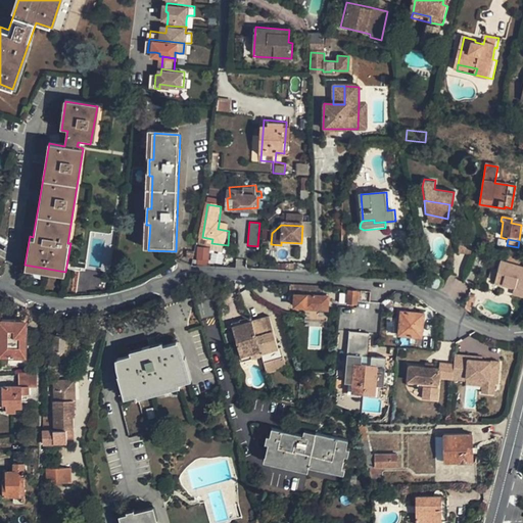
[(476,242),(460,241),(458,255),(472,256),(476,242)]
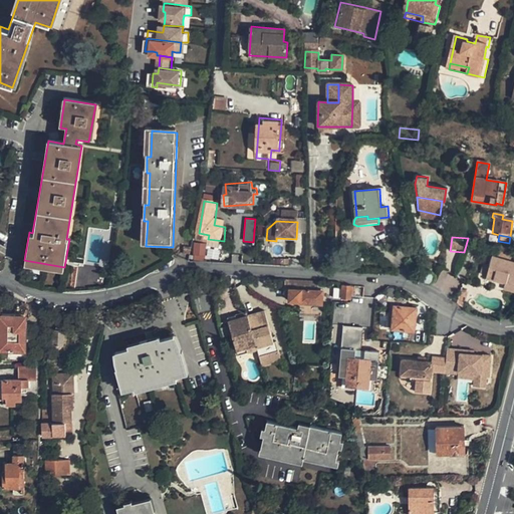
[(513,262),(513,256),(512,250),(498,248),(496,257),(513,262)]
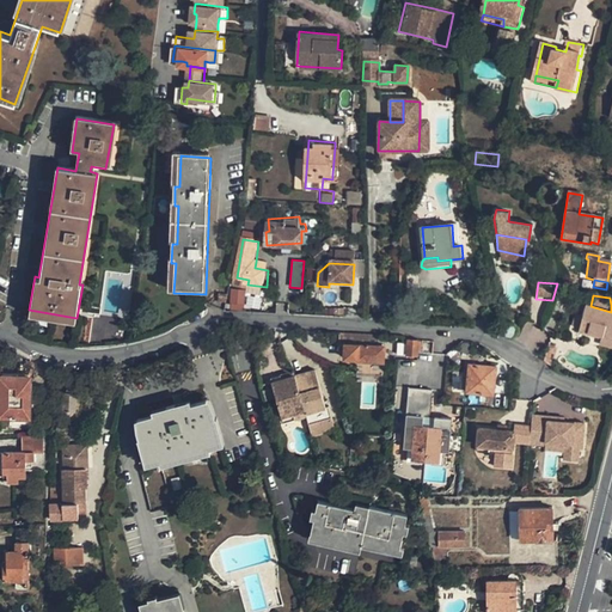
[(579,330),(579,331),(601,338),(599,346),(611,348),(611,312),(591,306),(586,305),(582,317),(579,330)]
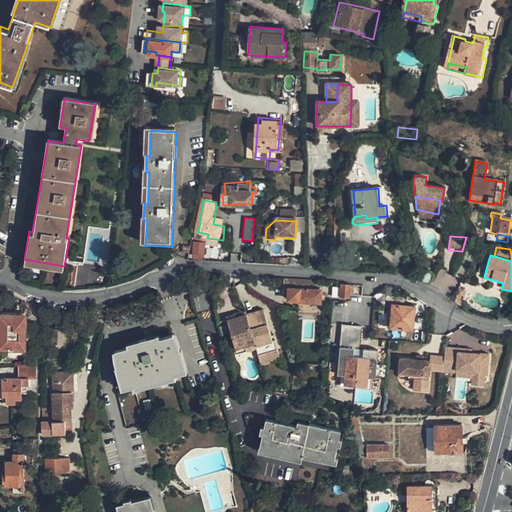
[(484,276),(487,265),(481,263),(478,274),(484,276)]
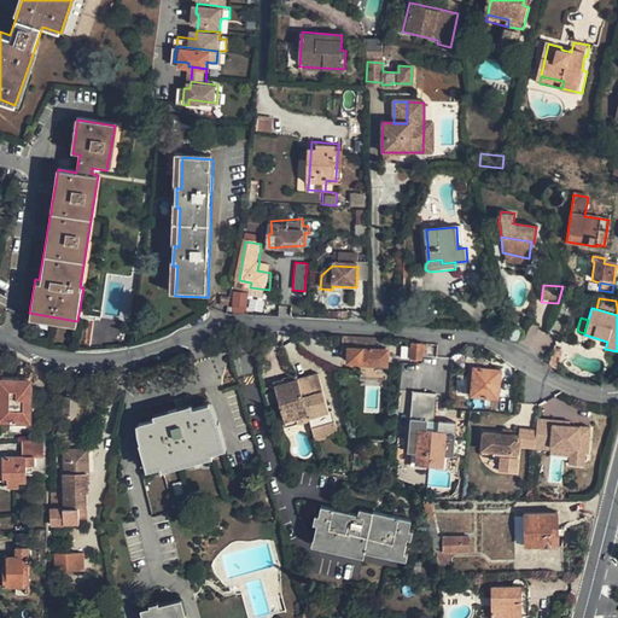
[(350,361),(361,362),(360,363),(386,367),(389,351),(379,350),(380,340),(347,337),(345,348),(350,348),(350,361)]
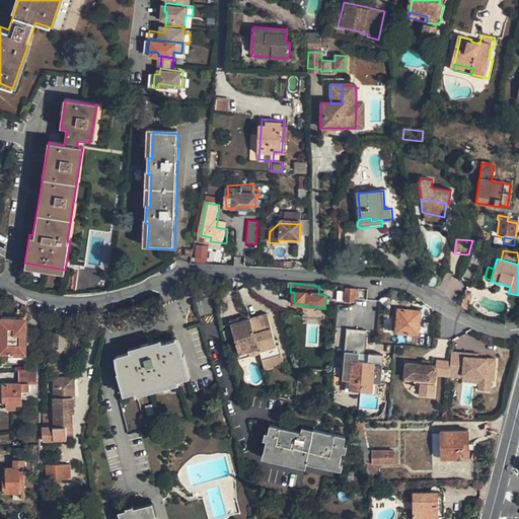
[(343,303),(354,303),(354,302),(354,290),(344,289),(343,303)]
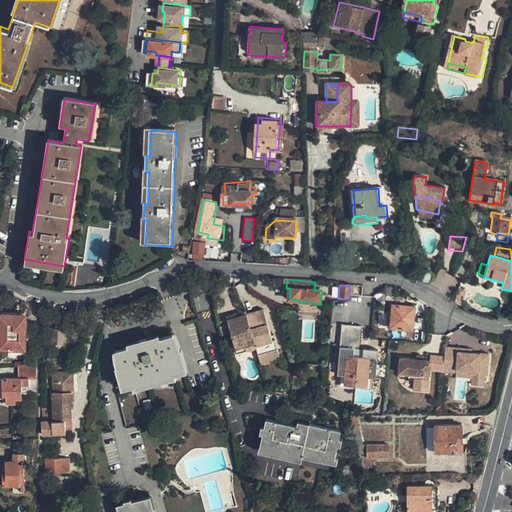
[(466,293),(459,290),(455,304),(462,309),(466,293)]
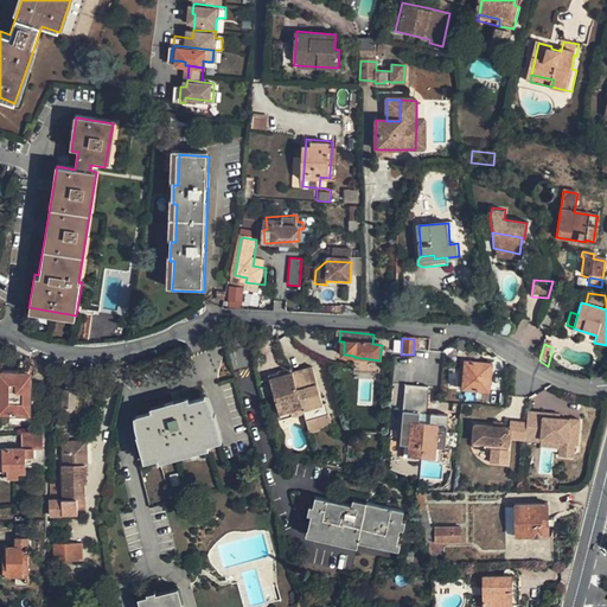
[(466,363),(462,389),(490,393),(493,366),(466,363)]
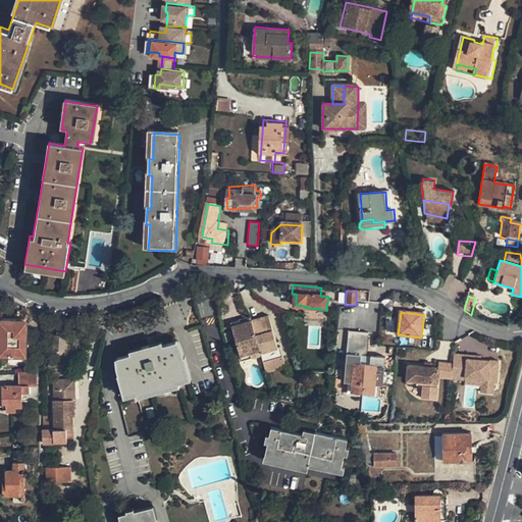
[(268,317),(252,322),(260,354),(261,359),(266,375),(286,369),(280,349),(278,350),(268,317)]
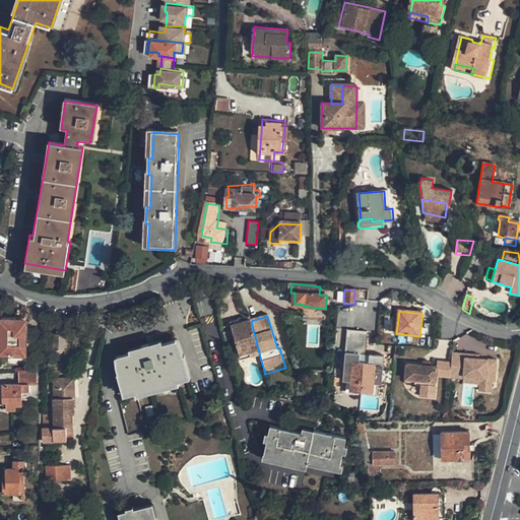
[(2,319),(2,351),(12,351),(12,354),(28,353),(27,321),(15,321),(15,318),(2,319)]
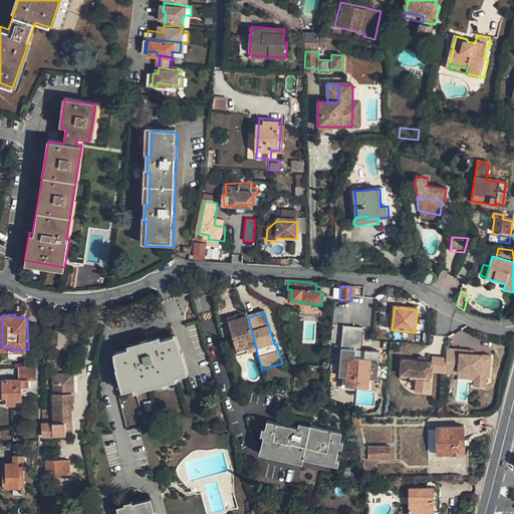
[(228,323),(247,317),(246,314),(227,320),(228,323)]
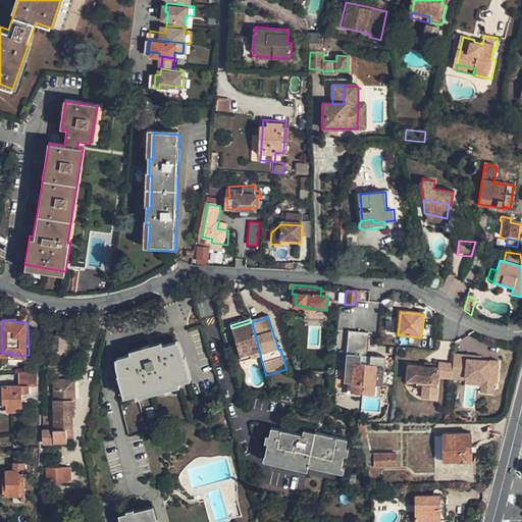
[(260,354),(252,322),(251,322),(231,328),(241,360),(260,354)]
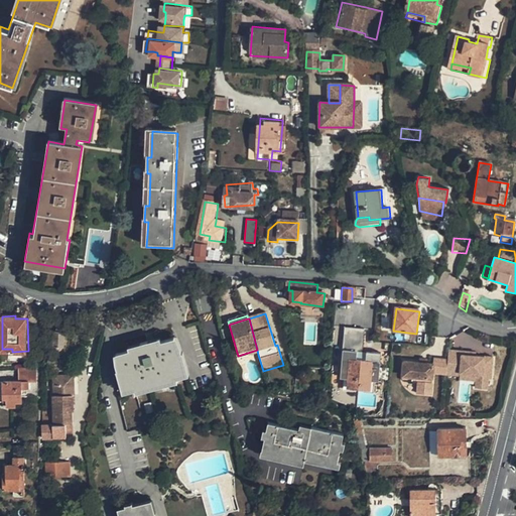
[(344,327),(339,377),(348,378),(347,387),(359,388),(371,389),(372,380),(378,381),(381,353),(371,353),(370,361),(365,361),(361,361),(364,329),(344,327)]
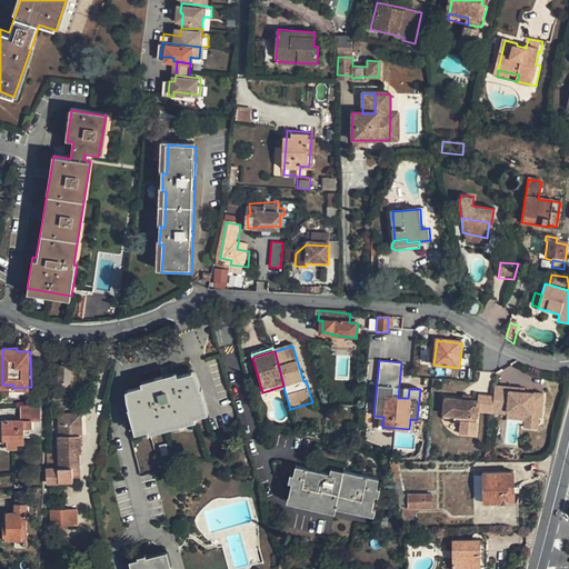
[(60,366),(57,366),(57,382),(59,382),(60,385),(63,386),(66,385),(67,382),(69,382),(70,367),(67,366),(67,363),(60,363),(60,366)]
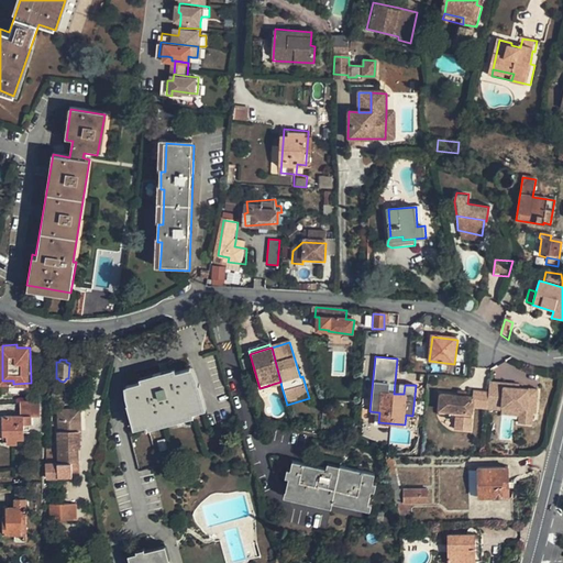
[(206,408),(199,384),(197,376),(194,366),(176,372),(175,367),(140,377),(141,382),(124,386),(127,396),(129,404),(128,404),(134,428),(147,424),(148,428),(195,415),(194,411),(206,408)]
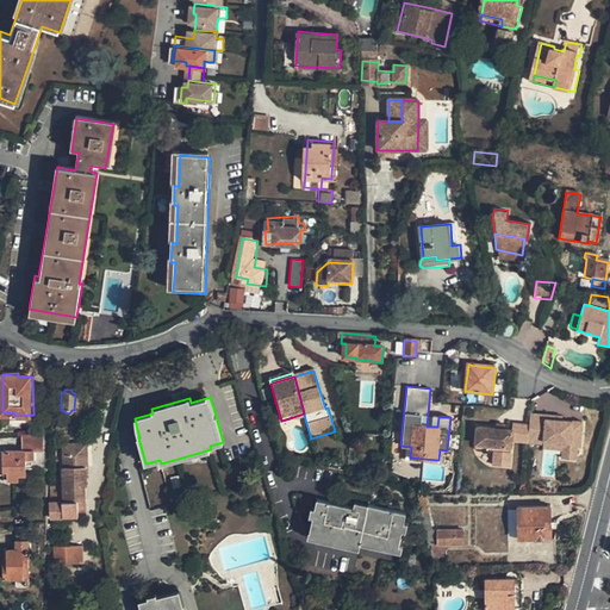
[(304,414),(281,421),(282,427),(305,419),(304,414)]
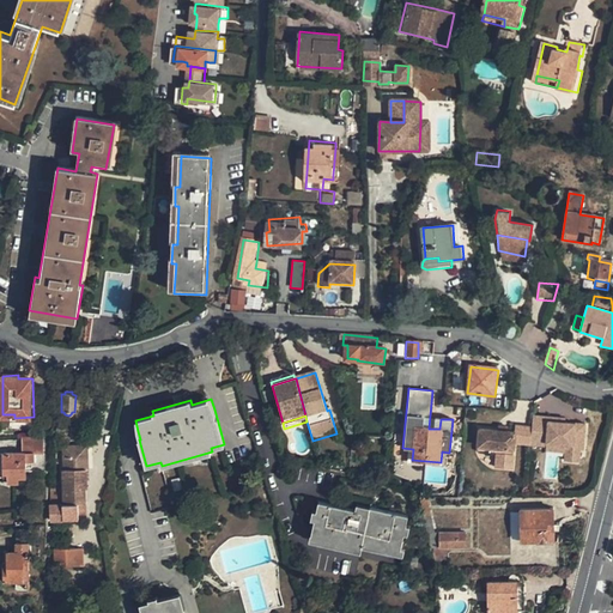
[(564,419),(534,416),(530,445),(545,447),(545,442),(562,444),(562,448),(565,448),(564,453),(563,460),(577,462),(580,449),(582,449),(584,424),(575,424),(575,426),(564,425),(564,422),(564,419)]
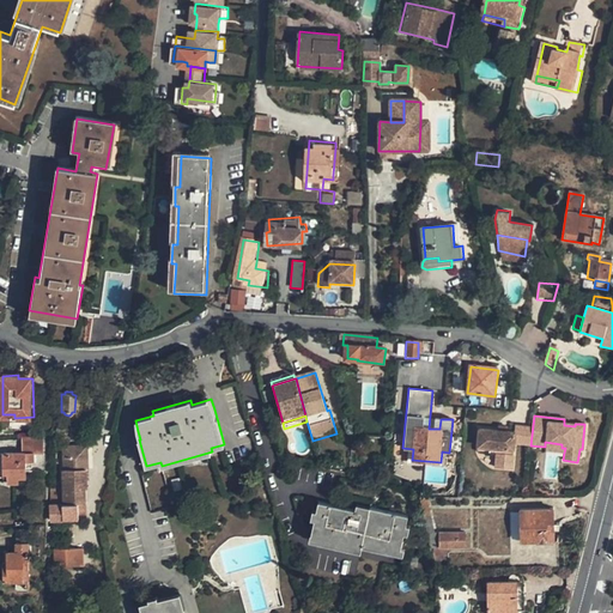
[(498,425),(480,423),(479,441),(498,443),(498,448),(497,462),(513,465),(515,438),(532,439),(533,422),(516,420),(516,426),(508,426),(498,425)]
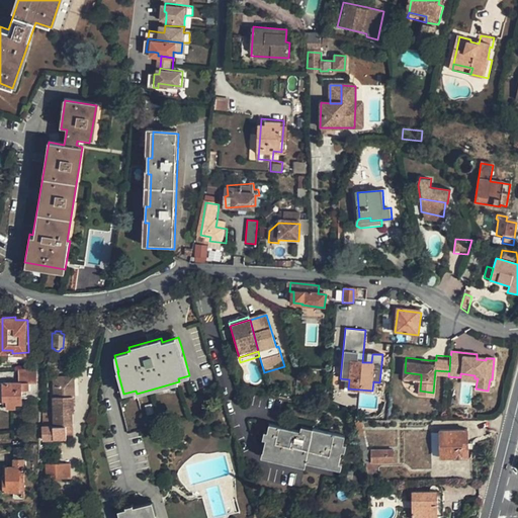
[(19,383),(22,383),(37,383),(39,383),(38,368),(37,368),(19,369),(19,383)]
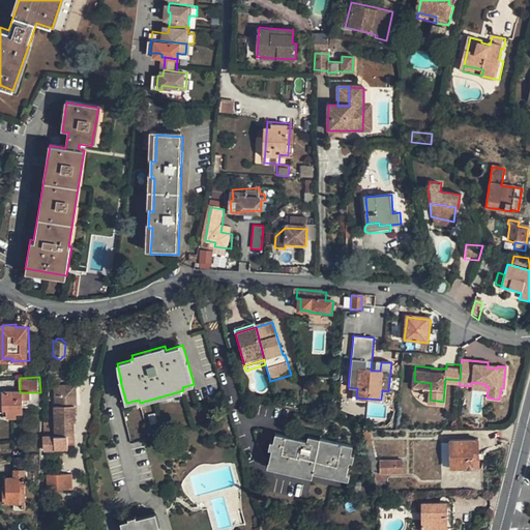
[(486,384),(471,382),(471,386),(471,389),(488,391),(489,387),(486,387),(486,384)]
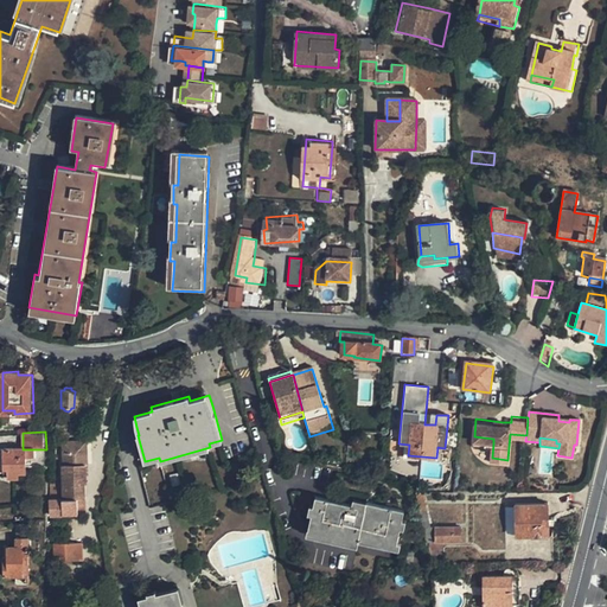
[(87,443),(62,443),(63,466),(62,466),(63,484),(51,485),(51,499),(50,499),(51,516),(85,513),(83,485),(87,485),(85,466),(88,466),(87,443)]
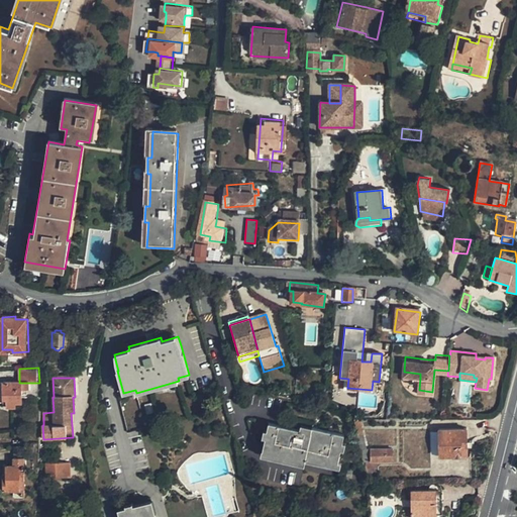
[(3,384),(4,400),(7,400),(7,405),(8,408),(16,408),(16,403),(22,403),(22,383),(19,383),(3,384)]
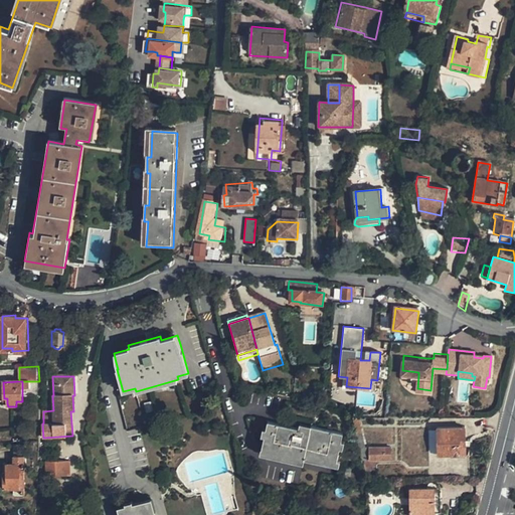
[(360,417),(353,417),(359,461),(390,461),(390,448),(364,448),(360,417)]
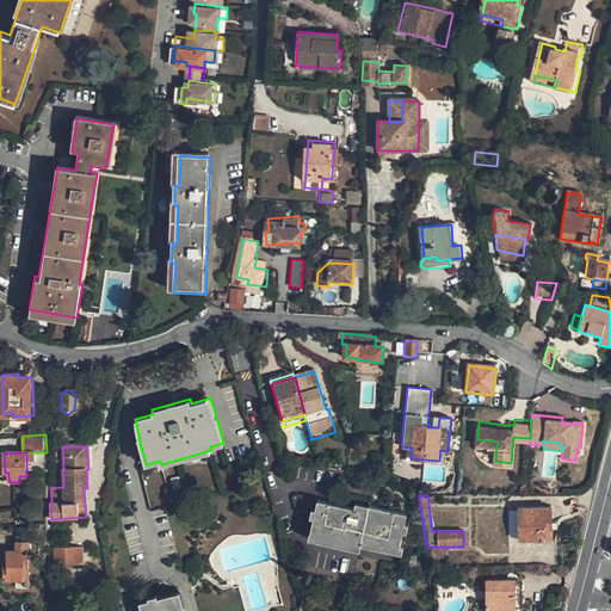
[(371,512),(321,504),(315,541),(365,549),(366,543),(401,549),(408,512),(372,506),(371,512)]
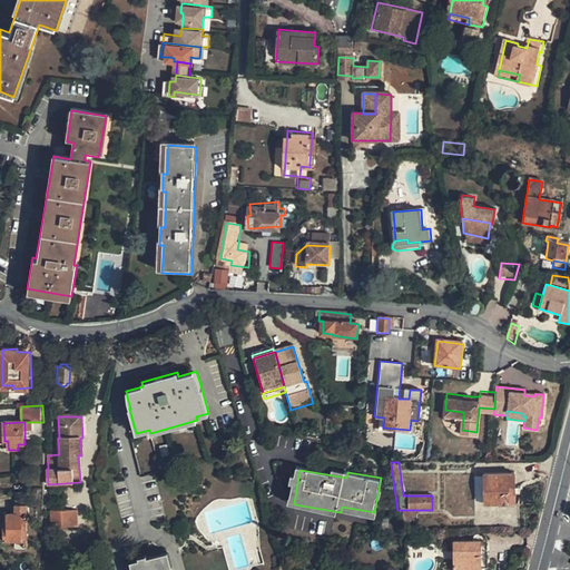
[(514,474),(483,473),(483,504),(497,504),(497,508),(508,508),(507,530),(517,530),(518,508),(513,508),(514,474)]
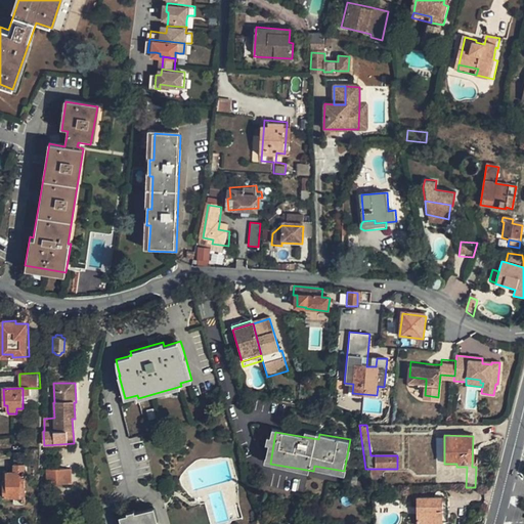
[(25,506),(24,473),(27,472),(27,465),(13,465),(13,473),(2,473),(4,497),(13,497),(13,506),(25,506)]
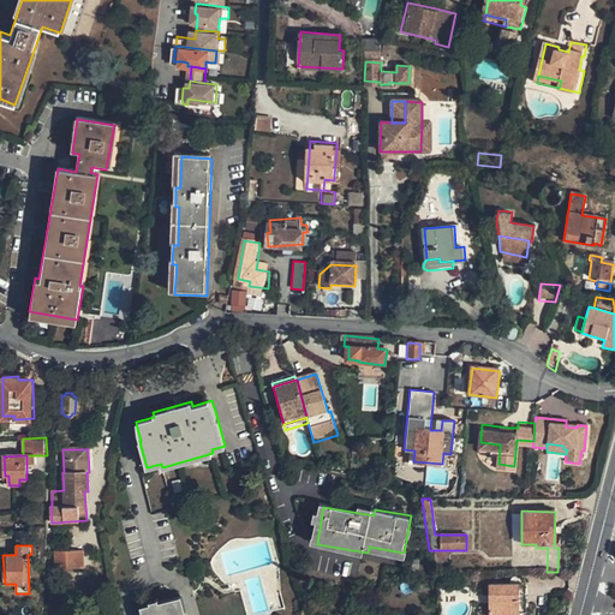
[(83,551),(70,550),(70,568),(83,568),(83,551)]
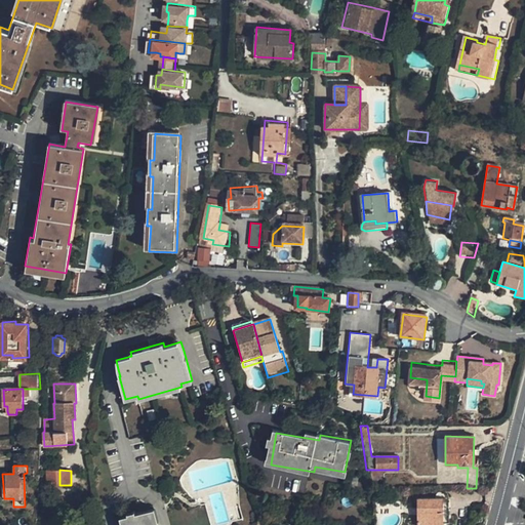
[(417,500),(416,524),(447,524),(447,499),(417,500)]
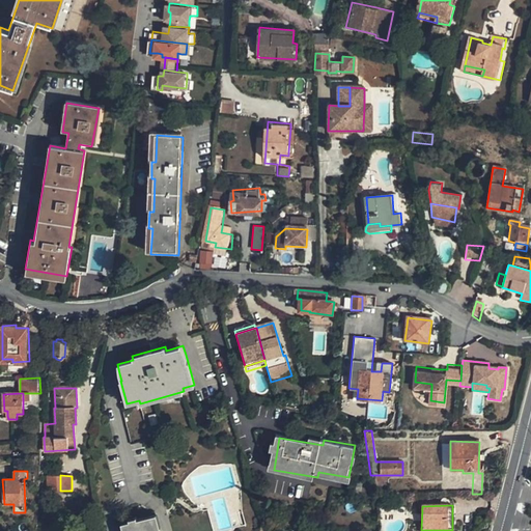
[(161,530),(157,513),(137,519),(136,516),(129,518),(130,521),(122,522),(124,530),(161,530)]
